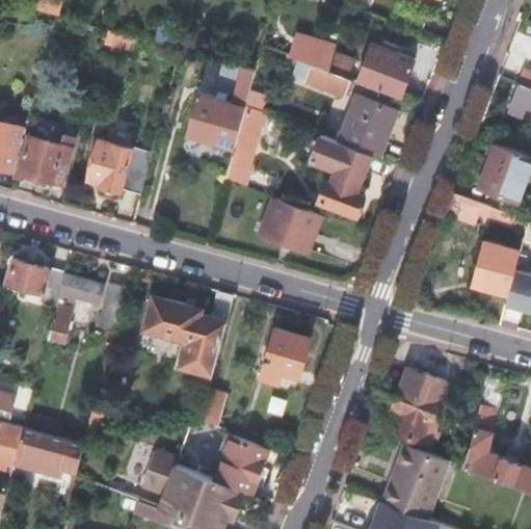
[(56,0),(30,0),(28,9),(53,16),(57,0),(56,0)]
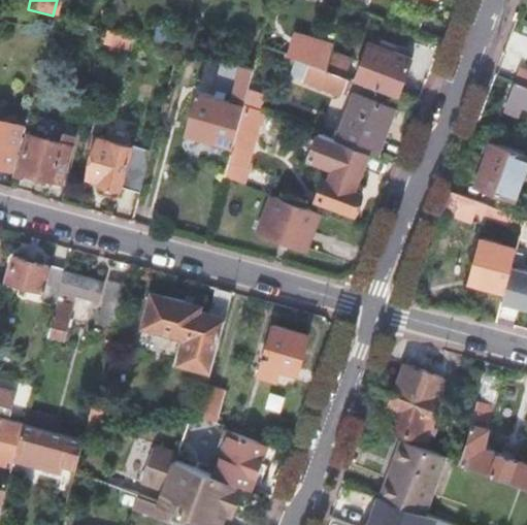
[(130,37),(106,31),(103,44),(126,51),(130,37)]
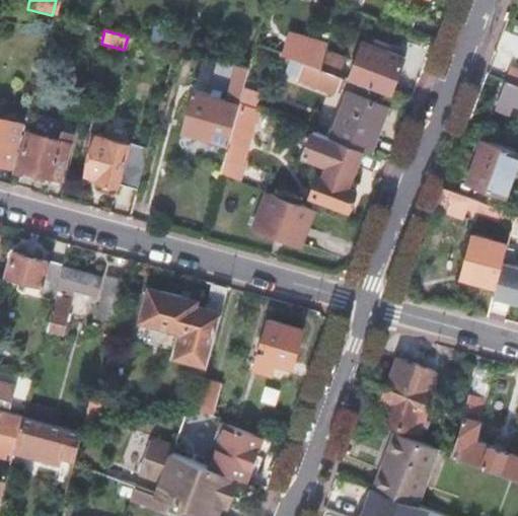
[(285,57),(304,64),(320,70),(327,46),(290,35),(285,57)]
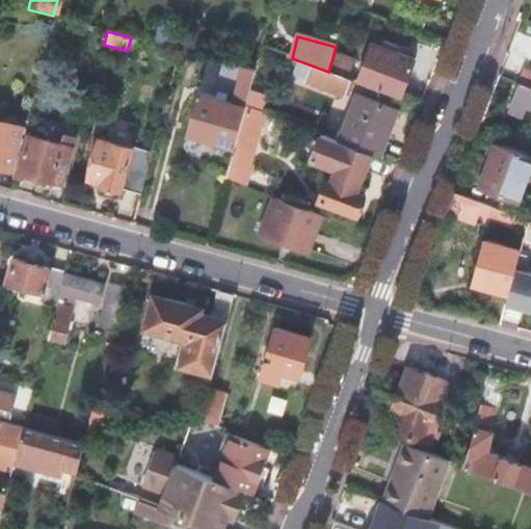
[(356,82),(400,99),(415,61),(391,52),(393,46),(383,43),(381,49),(371,45),(356,82)]
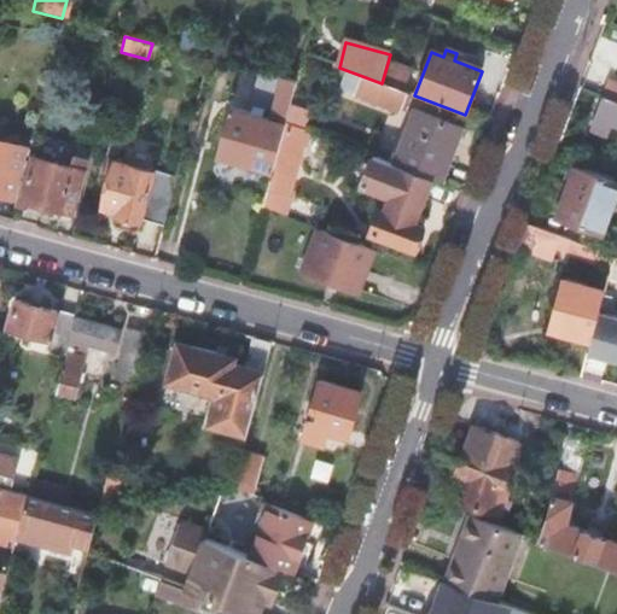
[(412,89),(420,69),(393,59),(385,79),(412,89)]
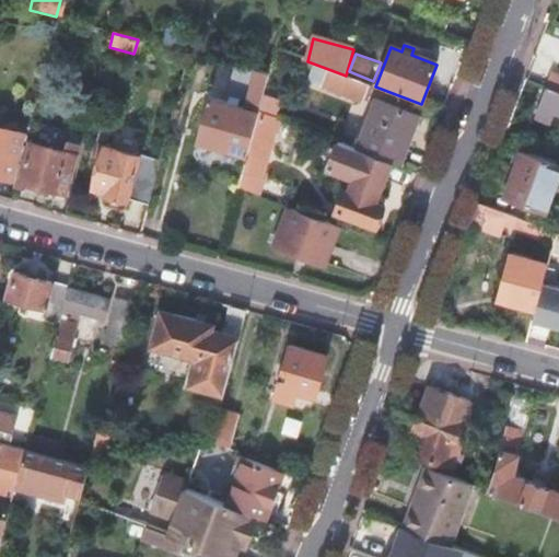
[(302,64),(297,78),(317,85),(323,71),(302,64)]
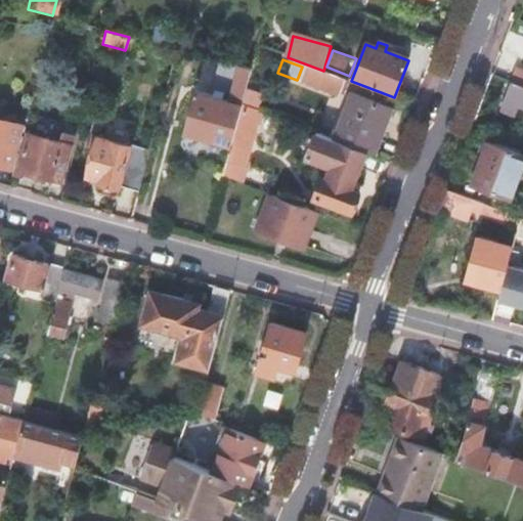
[(230,89),(237,66),(220,60),(213,84),(230,89)]
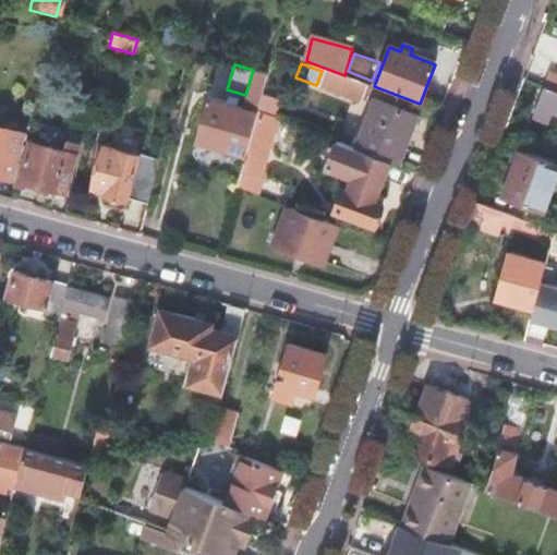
[(344,75),(327,69),(321,86),(363,101),(370,85),(344,75)]
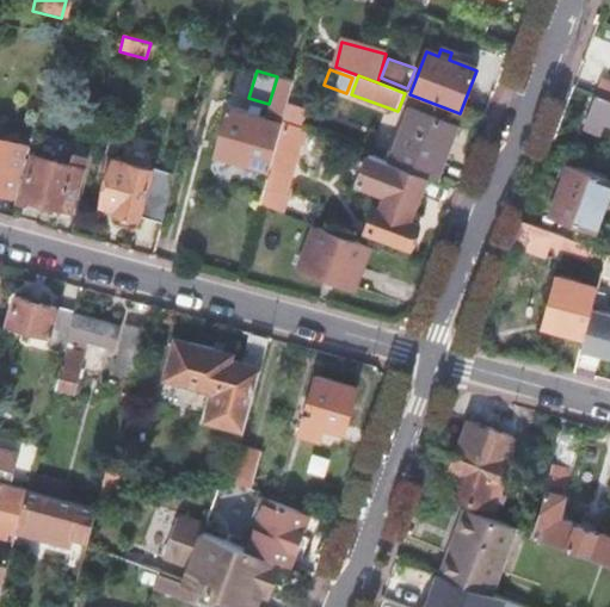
[(293,80),(277,76),(269,104),(265,118),(226,109),(214,155),(269,169),(269,167),(281,123),(293,80)]
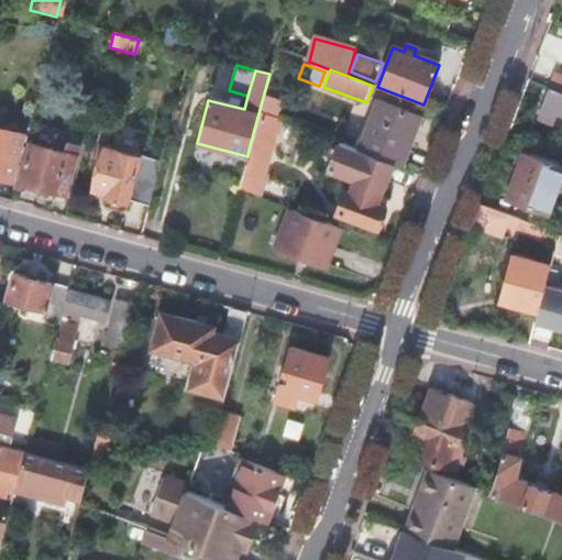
[(550,90),(561,94),(561,77),(555,75),(549,90),(550,90)]
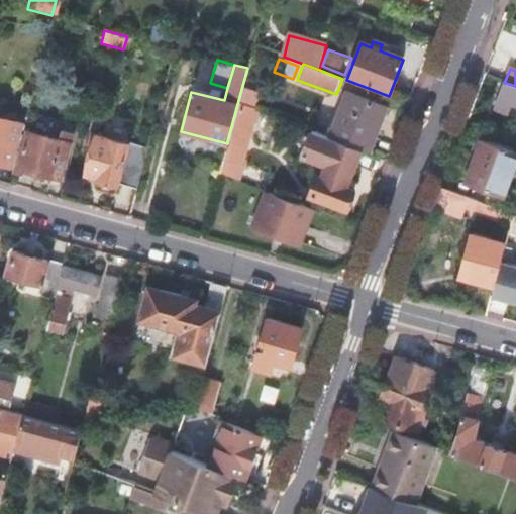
[(515,86),(505,83),(495,110),(505,114),(508,104),(515,107),(515,86)]
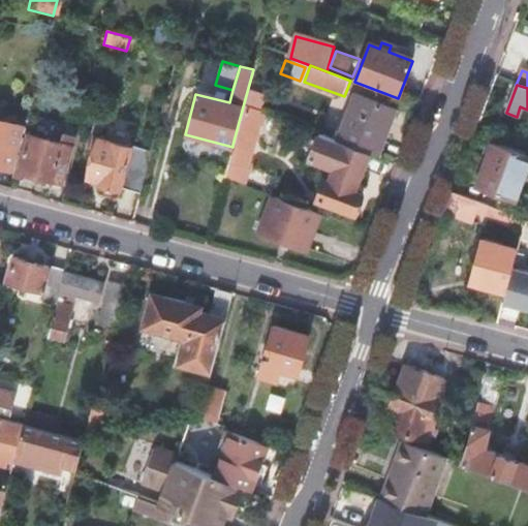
[(369,153),(377,156),(394,110),(354,95),(337,141),(369,153)]
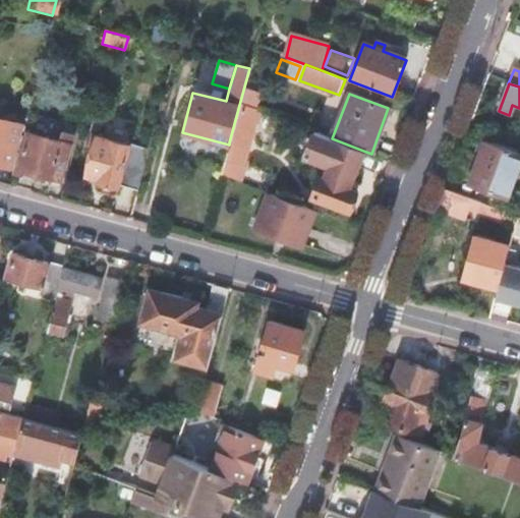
[(250,109),(239,105),(229,142),(240,147),(250,109)]
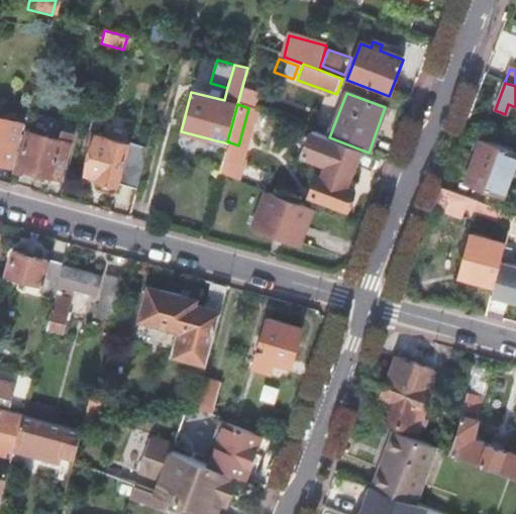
[(0,163),(9,166),(21,124),(0,118),(0,163)]
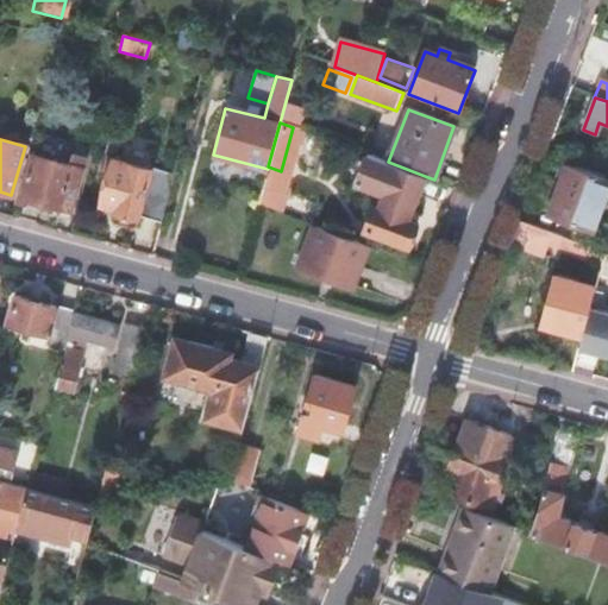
[(373,207),(365,228),(409,245),(418,224),(408,220),(415,200),(425,176),(388,162),(365,153),(357,178),(386,189),(378,208),(373,207)]
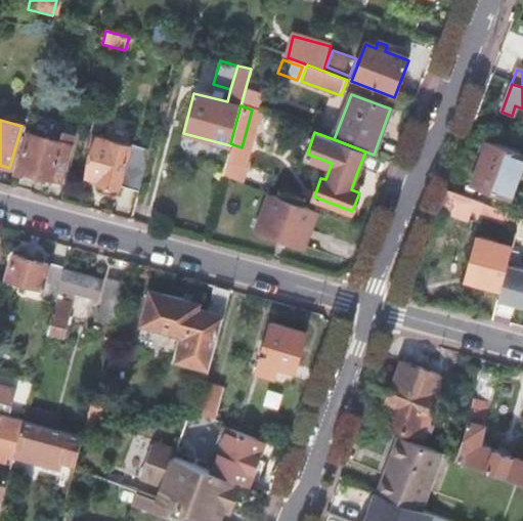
[(28,134),(17,170),(51,180),(56,162),(61,164),(67,145),(28,134)]
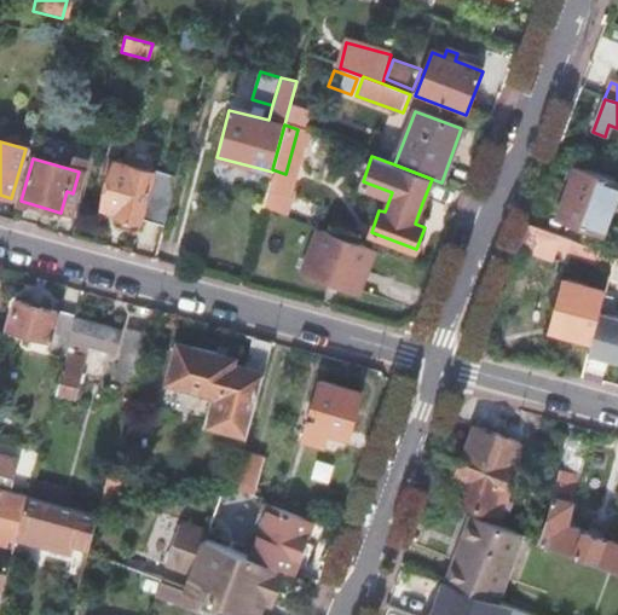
[(116,214),(162,227),(175,179),(115,162),(102,207),(117,212),(116,214)]
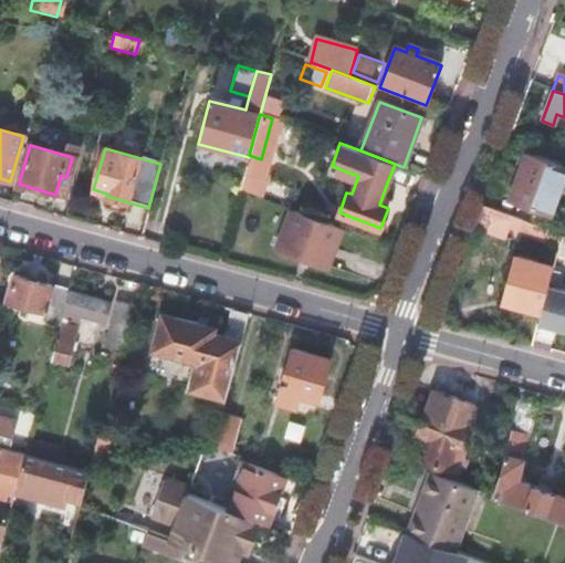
[(552,214),(564,178),(564,165),(527,152),(510,198),(552,214)]
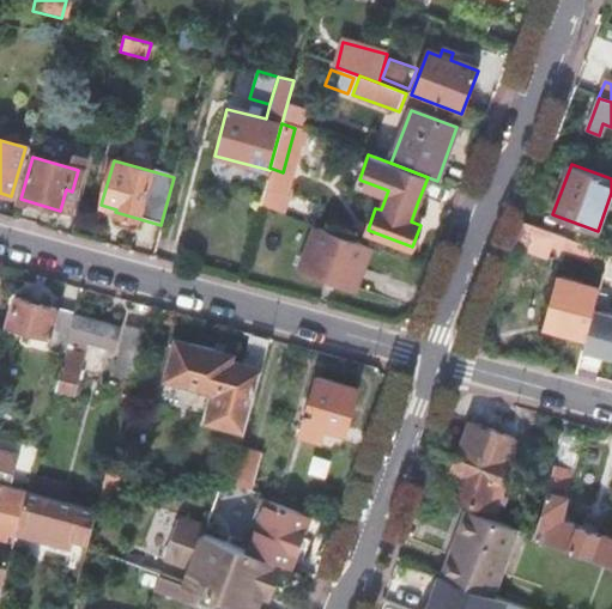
[(610,255),(523,223),(514,247),(546,259),(551,248),(606,268),(610,255)]
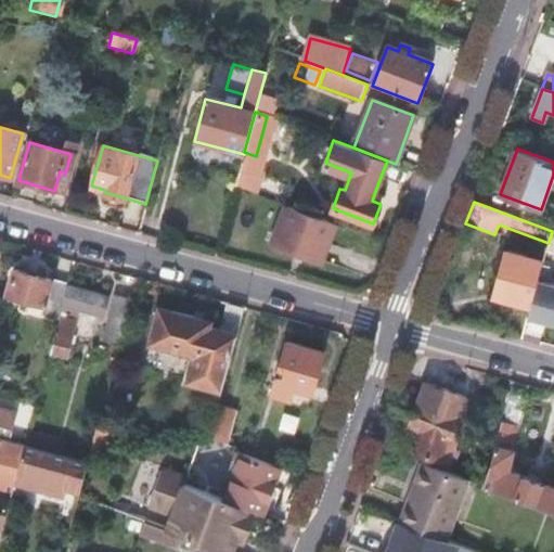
[(321,264),(336,225),(284,206),(270,245),(321,264)]
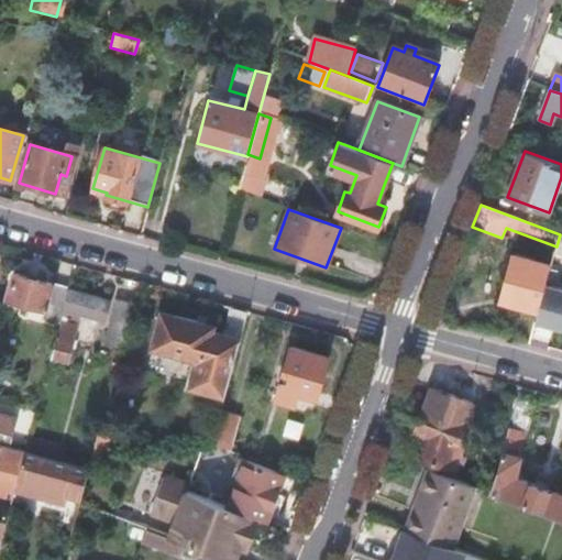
[(561,234),(560,234),(557,246),(551,265),(561,267),(561,234)]
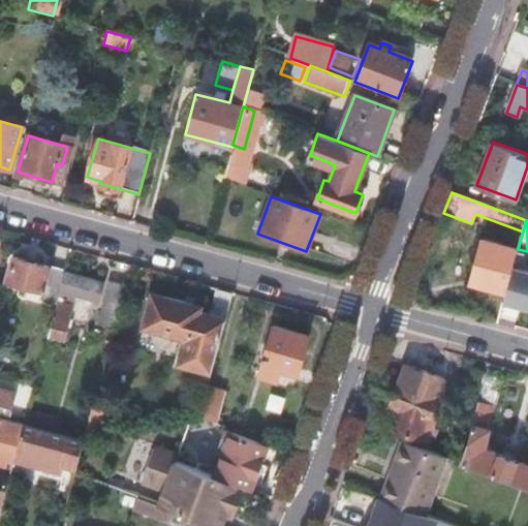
[(471,281),(505,291),(516,253),(518,249),(483,240),(471,281)]
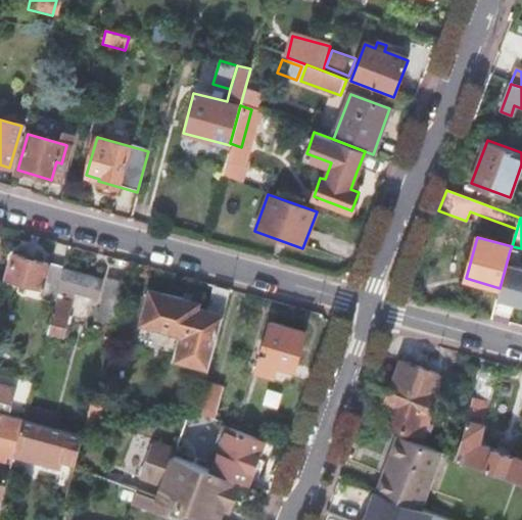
[(500,288),(494,305),(509,310),(517,281),(512,280),(517,262),(513,261),(515,252),(510,250),(500,288)]
